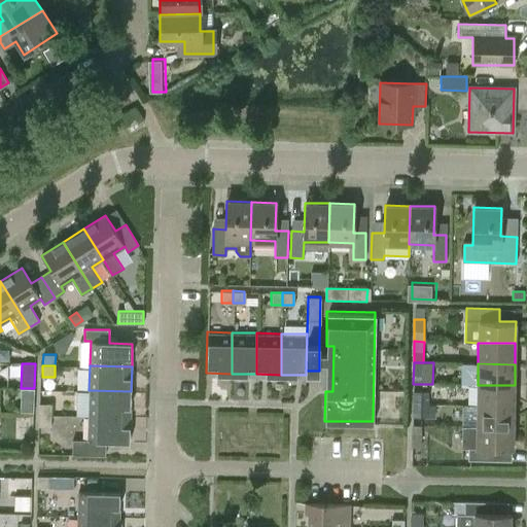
[(515,385),(478,385),(477,406),(514,407),(515,385)]
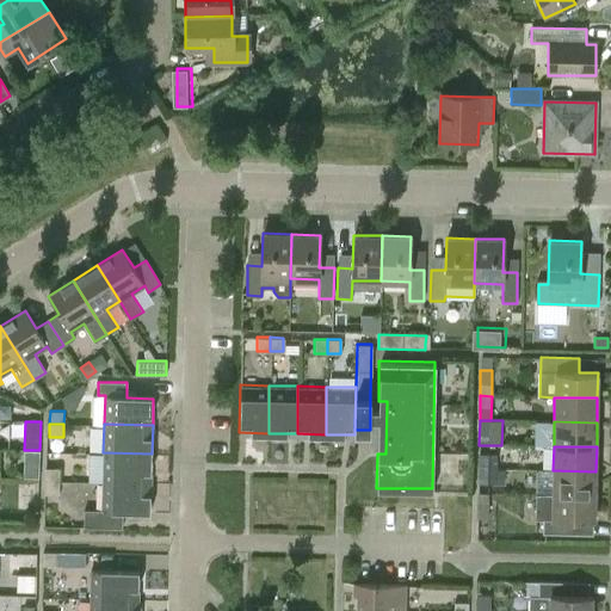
[(103,452),(103,481),(152,482),(152,454),(103,452)]
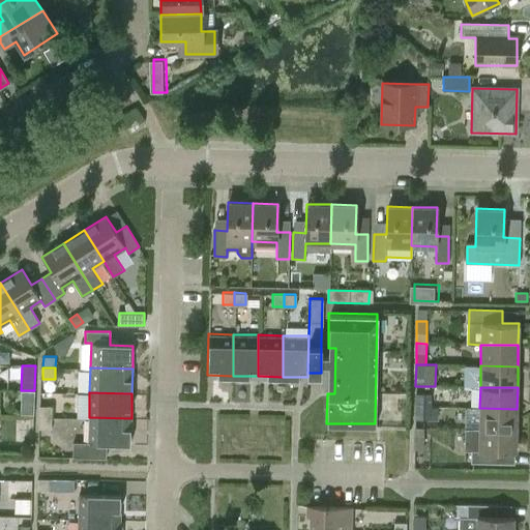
[(415,407),(439,408),(441,408),(441,394),(415,393),(415,407)]
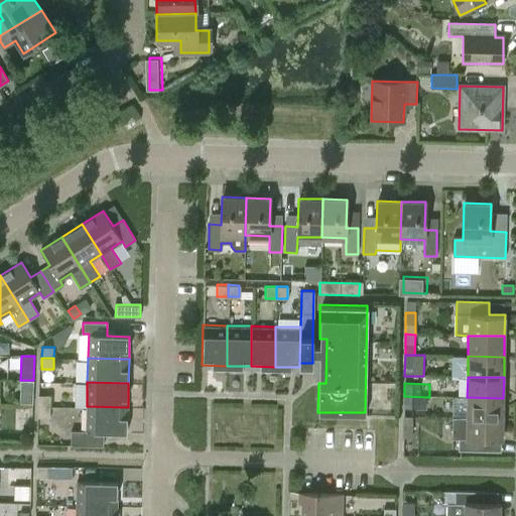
[(20,393),(20,402),(32,403),(32,393),(20,393)]
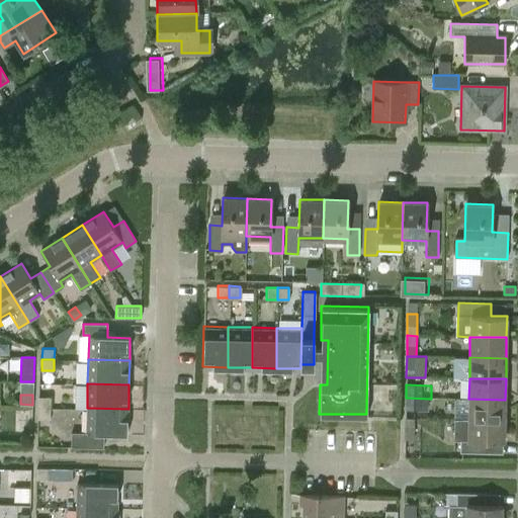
[(51,397),(38,397),(38,408),(51,408),(51,397)]
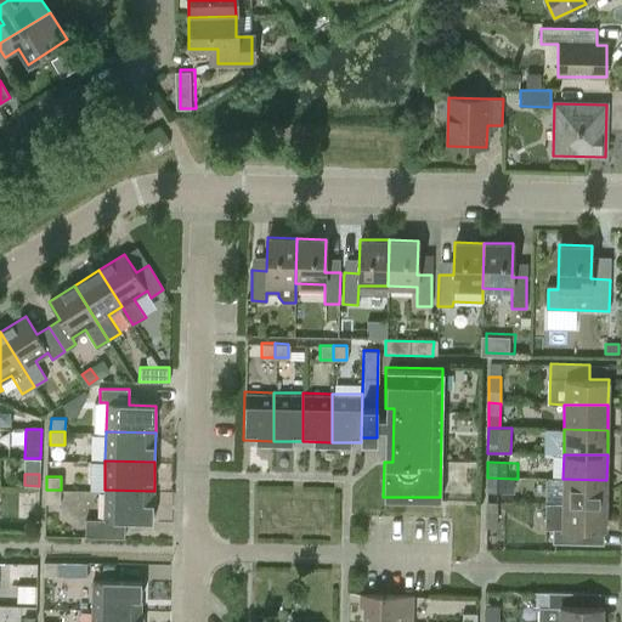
[(515,479),(487,478),(487,493),(514,495),(515,479)]
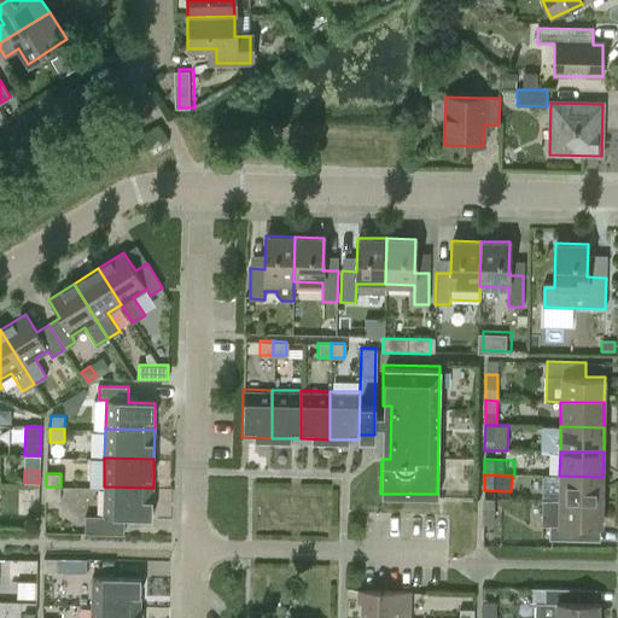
[(602,477),(559,476),(559,501),(602,501),(602,477)]
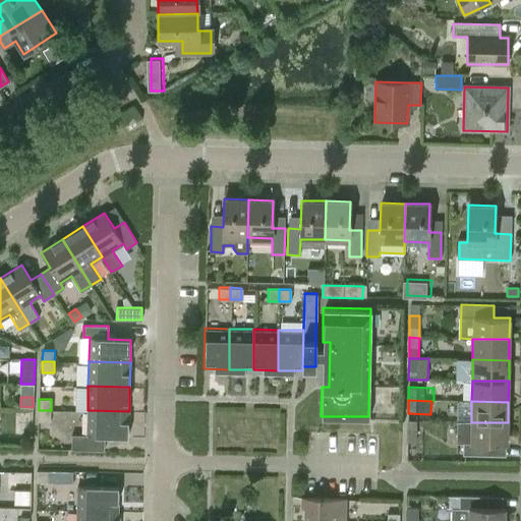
[(51,410),(39,410),(38,421),(50,421),(51,410)]
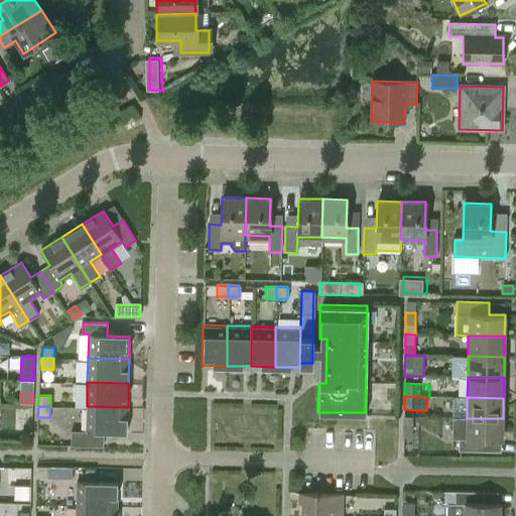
[(72,442),(72,444),(103,445),(103,442),(103,433),(127,433),(128,407),(87,406),(86,431),(72,431),(72,442)]
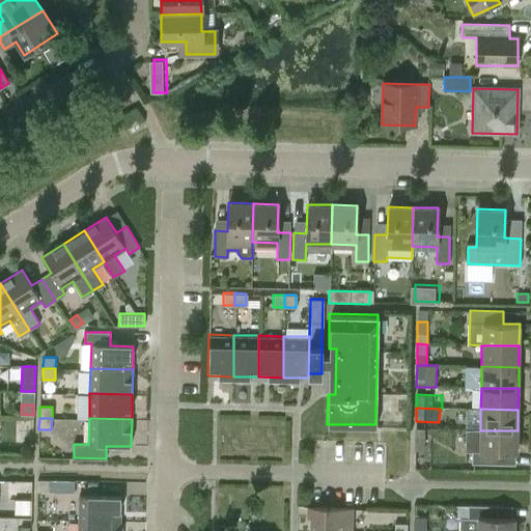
[(416,429),(416,451),(431,451),(431,436),(425,436),(425,429),(416,429)]
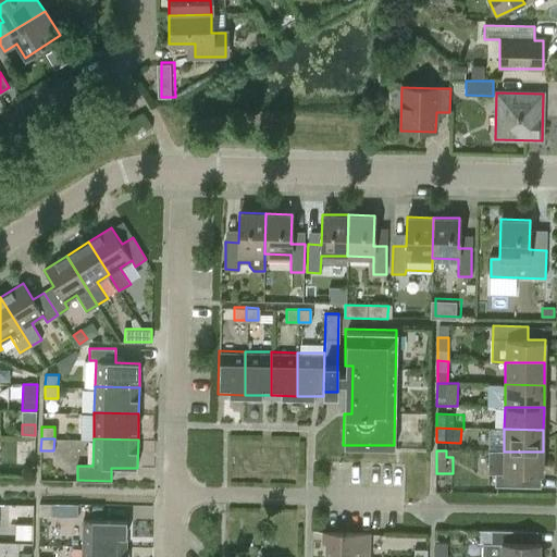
[(543,452),(504,452),(491,450),(490,486),(524,487),(524,474),(542,474),(543,452)]
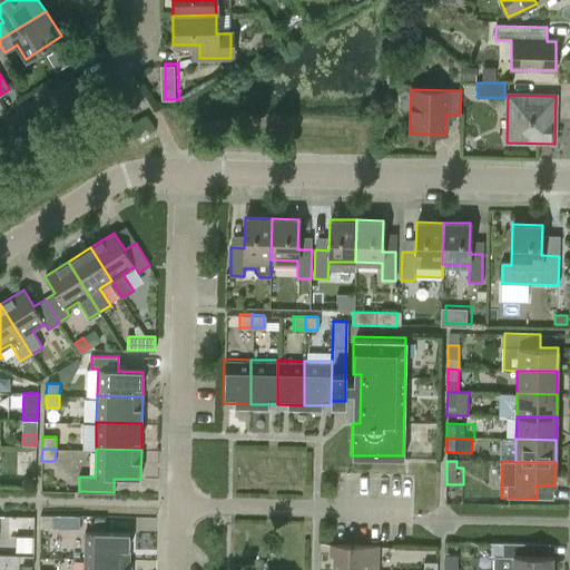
[(12,516),(12,528),(32,528),(32,516),(12,516)]
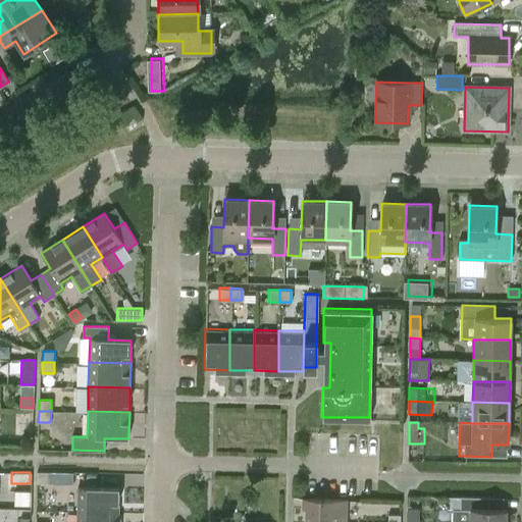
[(48,483),(49,472),(37,472),(37,483),(48,483)]
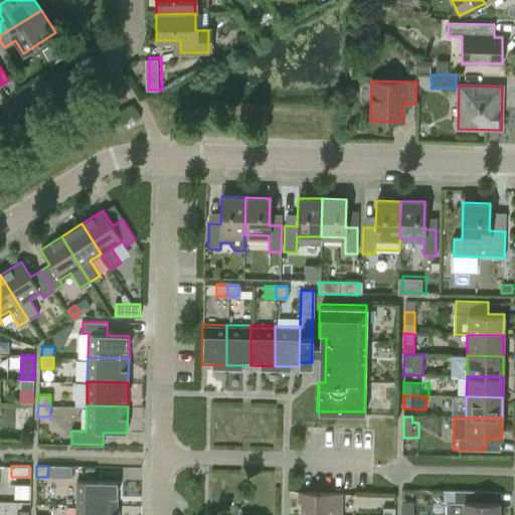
[(75,503),(116,504),(117,479),(76,479),(75,503)]
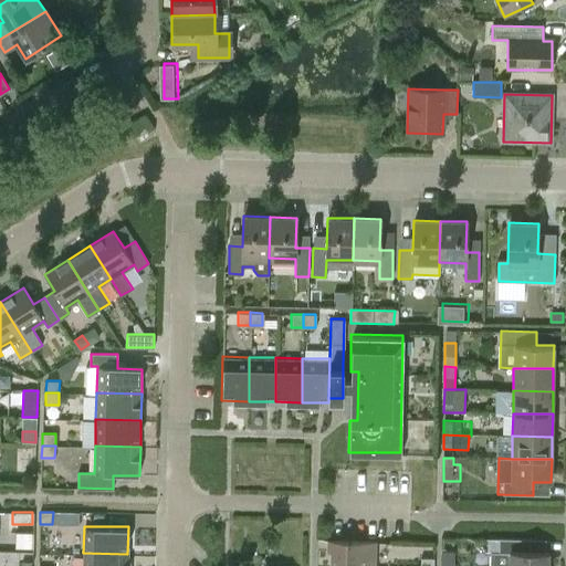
[(491,551),(490,565),(547,565),(548,553),(545,553),(535,553),(536,540),(499,538),(498,552),(491,551)]
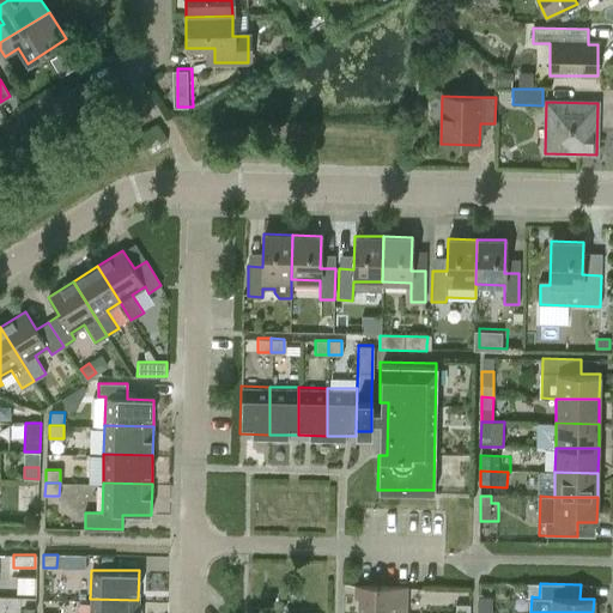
[(357,612),(406,612),(407,587),(358,586),(357,612)]
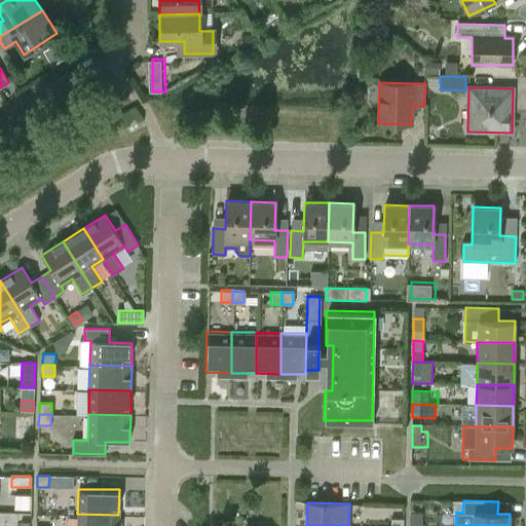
[(77,514),(77,525),(118,525),(118,515),(77,514)]
